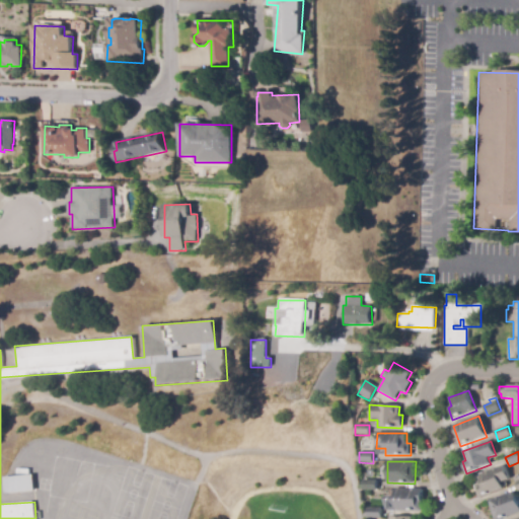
[(479,498),(475,486),(479,485),(475,475),(504,465),(509,479),(501,483),(504,490),(479,498)]
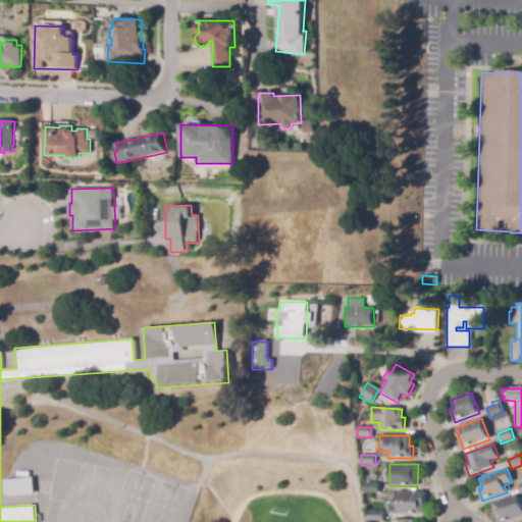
[(34,492),(3,496),(2,476),(32,473),(34,492)]
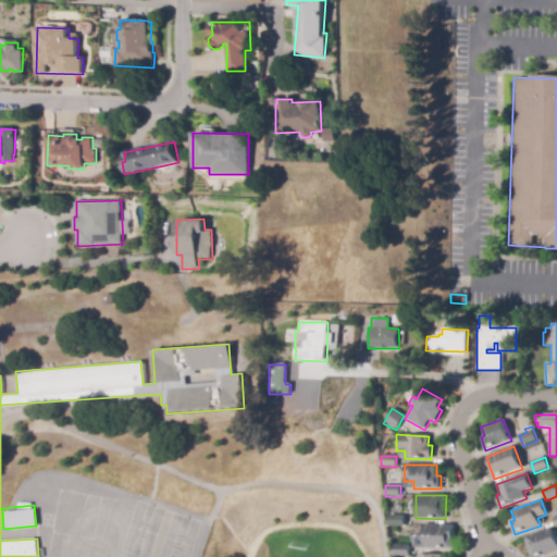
[(405,527),(390,527),(390,516),(405,516),(405,527)]
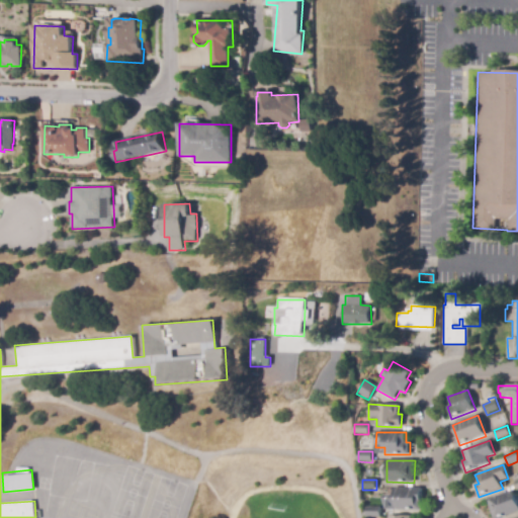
[(422,510),(394,510),(394,488),(422,489),(422,510)]
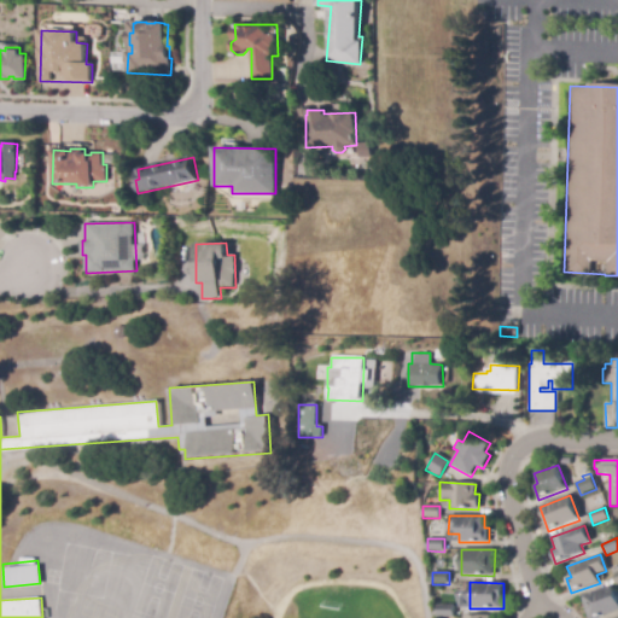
[(617,611),(596,617),(589,617),(582,596),(613,586),(617,599),(617,611)]
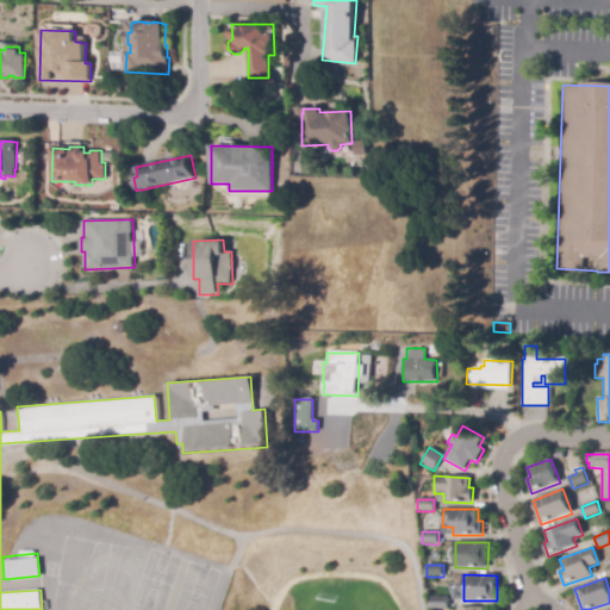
[(449,609),(433,609),(433,597),(449,597),(449,609)]
